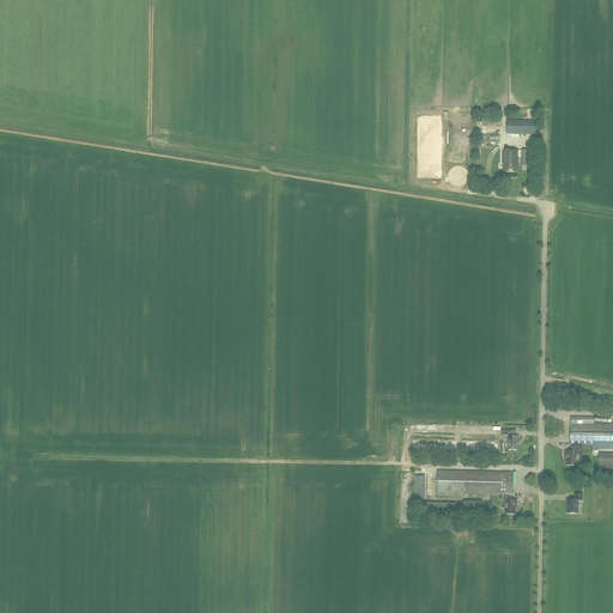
[(507,133),(536,132),(535,120),(507,120),(507,133)]
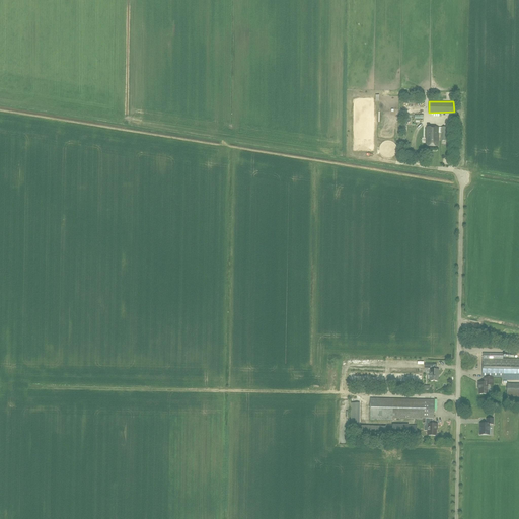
[(405,127),(419,127),(420,102),(405,102),(405,127)]
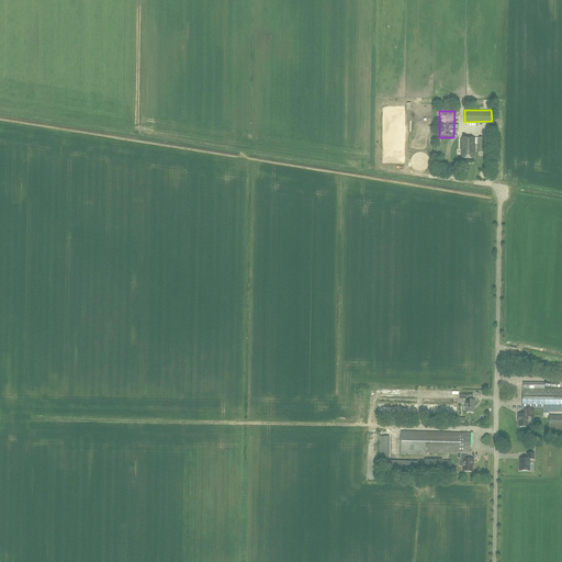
[(462,137),(462,148),(483,148),(483,138),(462,137)]
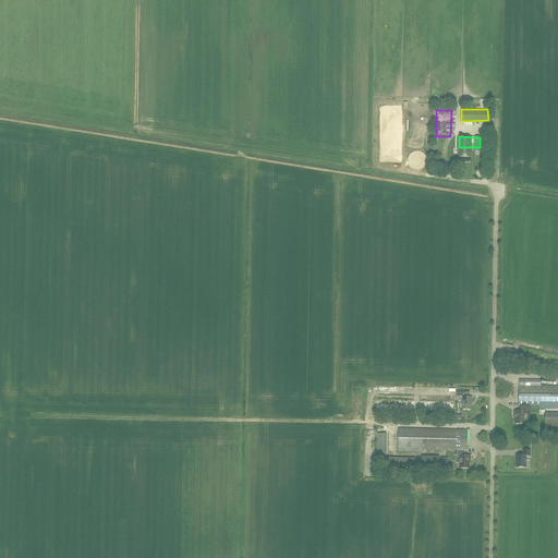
[(480,152),(480,147),(459,147),(459,157),(471,157),(472,152),(480,152)]
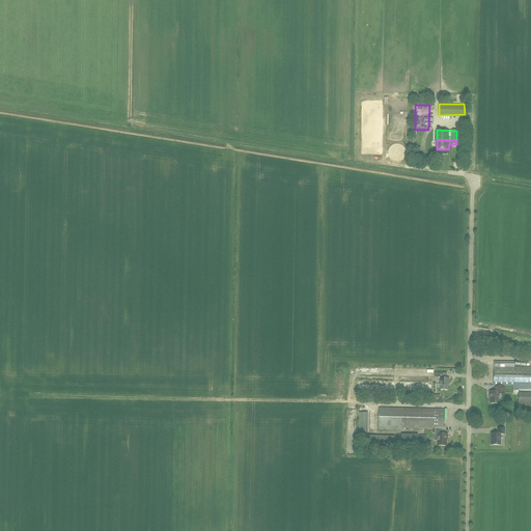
[(514,362),(500,362),(495,362),(494,367),(494,387),(495,387),(495,391),(490,391),(490,397),(491,397),(491,403),(499,403),(499,393),(502,393),(502,387),(514,387),(514,389),(530,389),(530,367),(514,367),(514,362)]
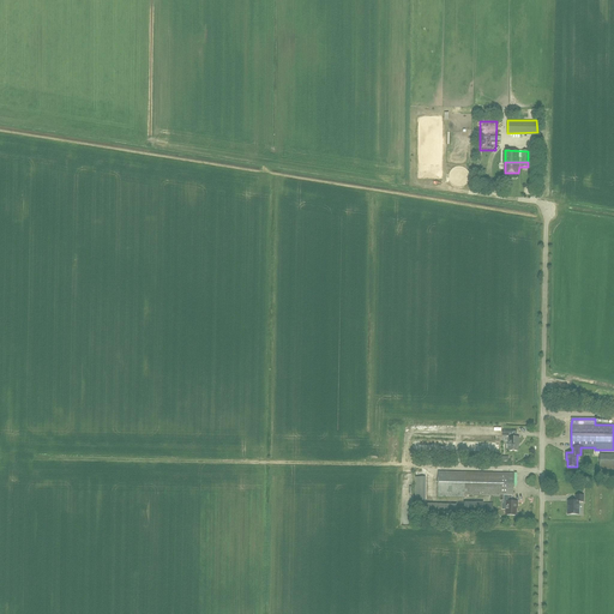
[(509,438),(510,451),(518,451),(518,444),(519,444),(519,437),(509,438)]
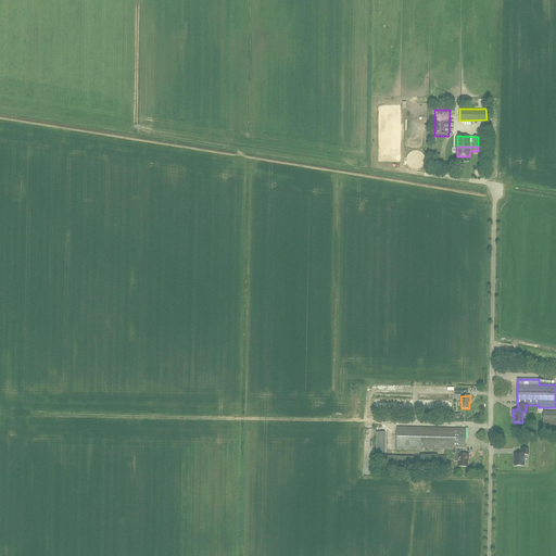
[(544,424),(555,422),(555,413),(552,414),(552,409),(543,411),(544,424)]
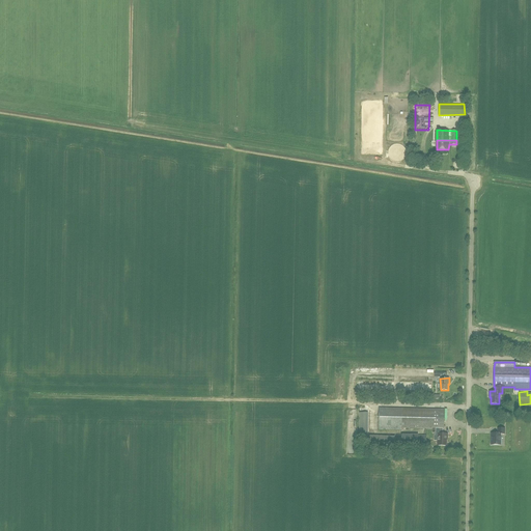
[(402,427),(432,428),(432,432),(436,432),(436,435),(438,435),(438,446),(447,446),(447,440),(448,440),(448,434),(443,434),(443,428),(444,428),(444,410),(380,408),(379,429),(402,430),(402,427)]
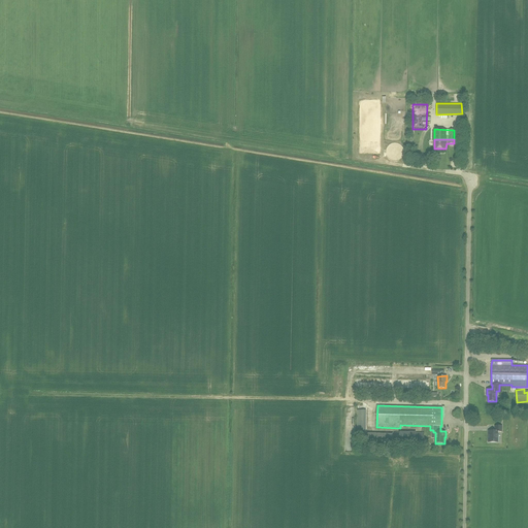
[(367,408),(360,409),(360,431),(368,431),(367,408)]
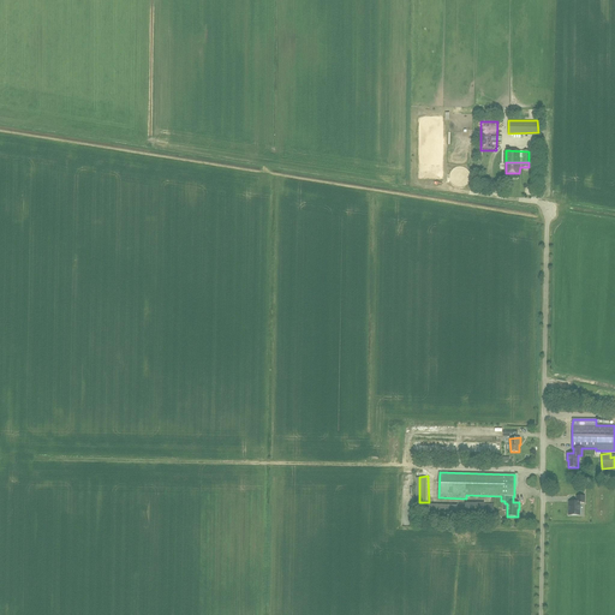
[(577,502),(569,502),(569,507),(569,511),(569,512),(569,514),(569,515),(579,515),(579,502),(584,502),(584,496),(577,496),(577,502)]
